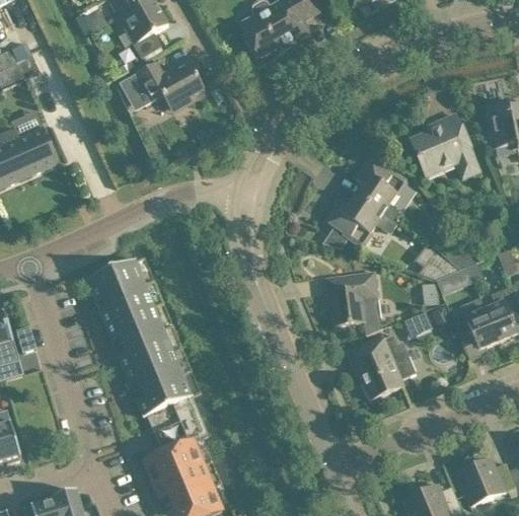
[(126,15),(140,41),(135,45),(142,58),(161,47),(154,33),(168,25),(154,0),(150,0),(143,4),(140,0),(117,0),(110,3),(120,18),(126,15)]
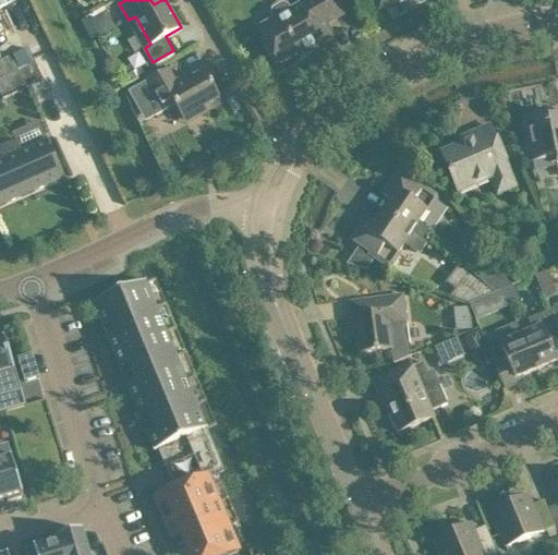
[(305,0),(291,9),(288,2),(282,0),(273,5),(270,11),(275,17),(259,26),(279,61),(301,48),(303,52),(332,36),(325,22),(341,12),(334,0),(305,0)]
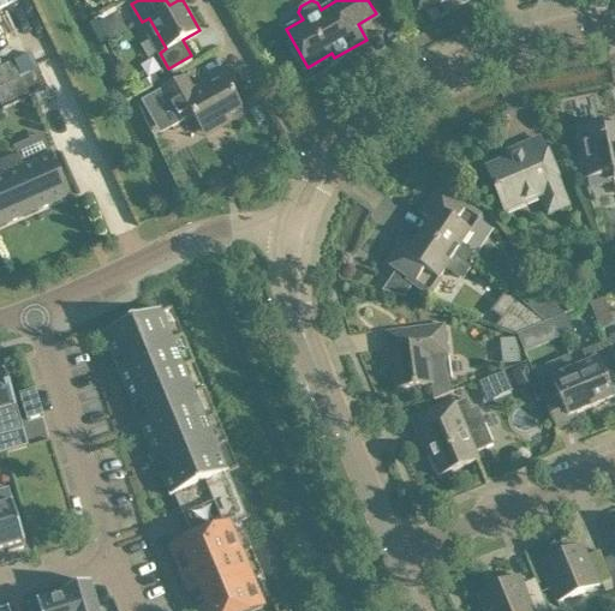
[(127,28),(117,9),(103,16),(99,21),(107,34),(113,36),(127,28)]
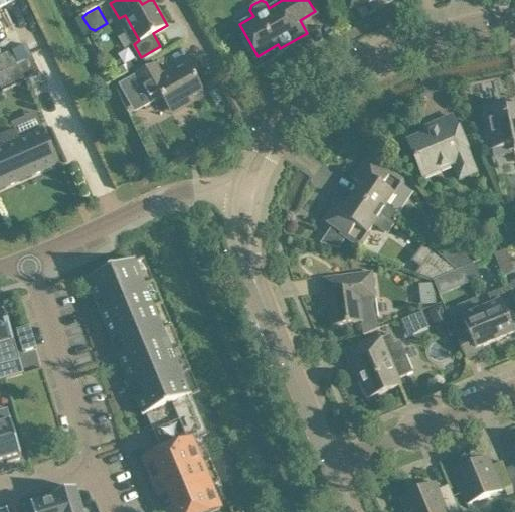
[(0,53),(0,83),(2,89),(35,72),(33,68),(37,66),(26,41),(0,53)]
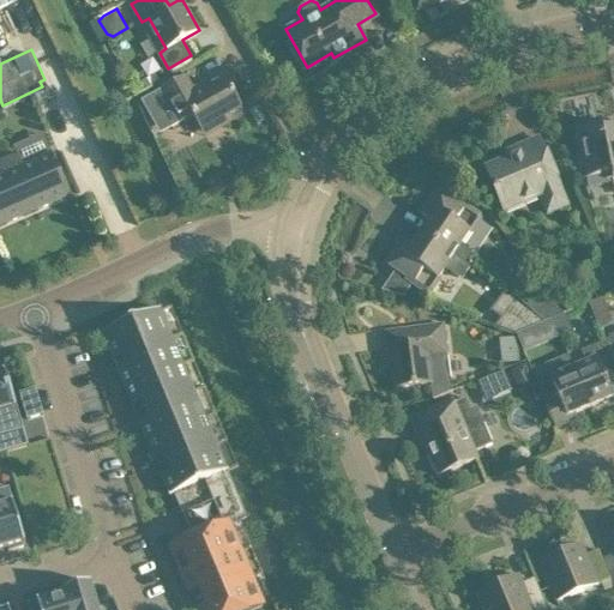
[(155,71),(142,78),(146,85),(158,78),(155,71)]
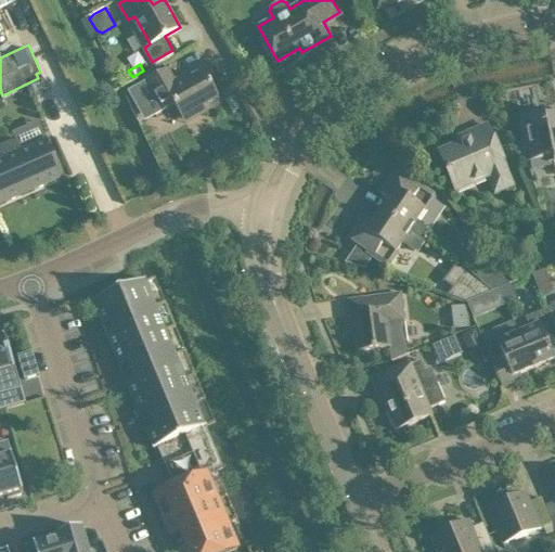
[(145,79),(128,89),(137,104),(154,94),(163,110),(175,103),(181,115),(219,94),(204,68),(190,77),(188,73),(175,80),(166,67),(145,79)]
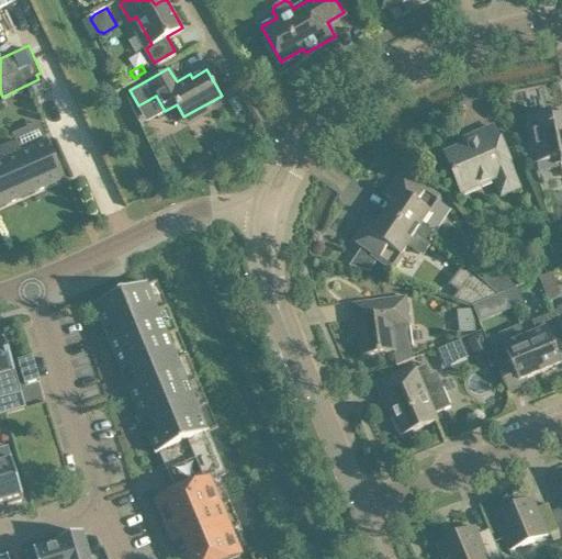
[(551,111),(528,115),(532,137),(532,140),(529,141),(534,161),(560,156),(561,161),(561,113),(552,116),(551,111)]
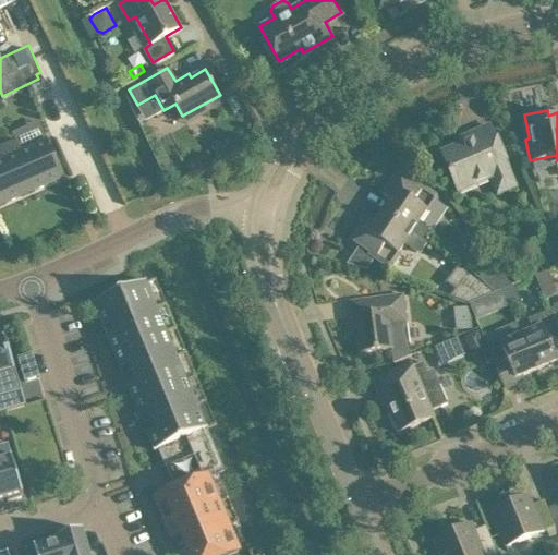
[(441,152),(450,171),(458,190),(492,176),(498,191),(514,184),(508,168),(509,167),(490,123),(458,137),(460,143),(441,152)]
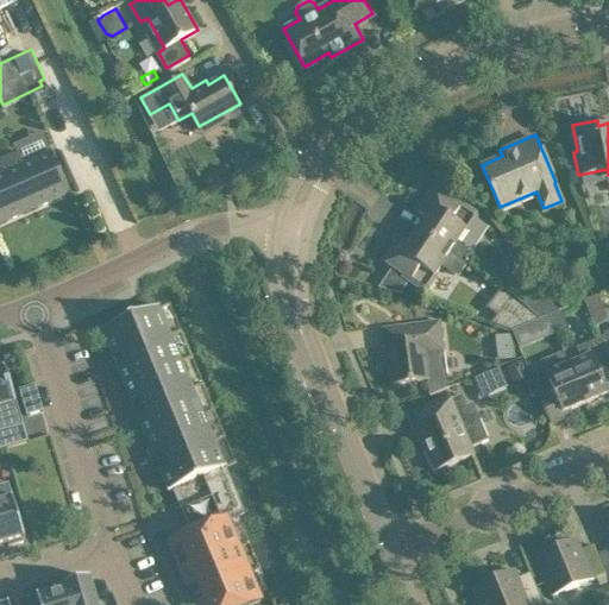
[(18,150),(0,157),(0,222),(70,191),(52,151),(24,163),(18,150)]
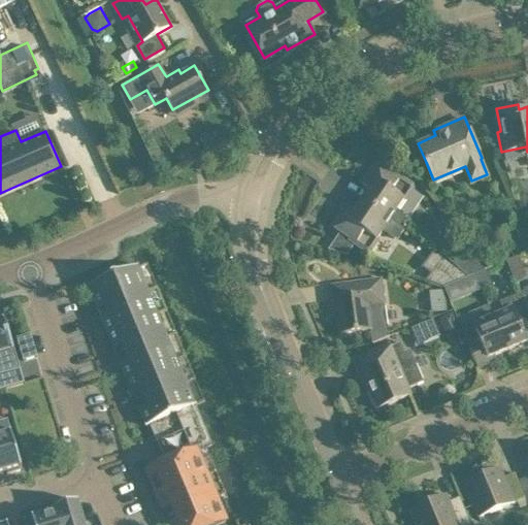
[(369,188),(362,198),(405,227),(410,220),(397,207),(403,198),(406,199),(414,188),(413,184),(400,174),(399,176),(375,161),(366,175),(362,173),(358,181),(369,188)]
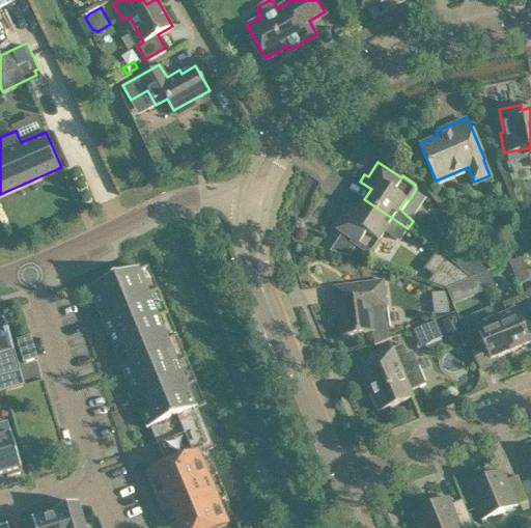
[(408,228),(364,199),(357,210),(346,202),(341,210),(344,212),(334,226),(358,242),(357,244),(369,252),(373,251),(382,240),(380,239),(385,230),(399,240),(408,228)]
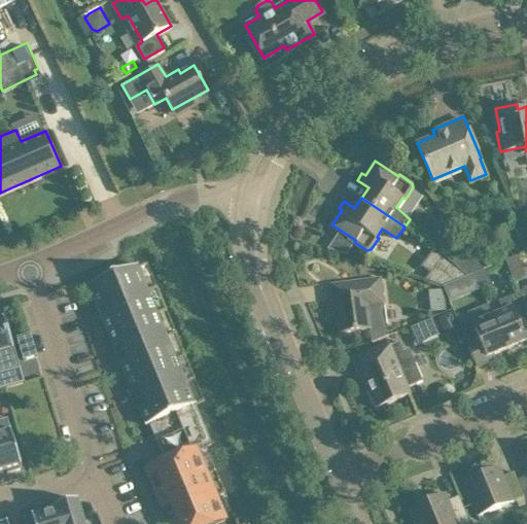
[(506,233),(515,252),(526,247),(526,234),(523,225),(506,233)]
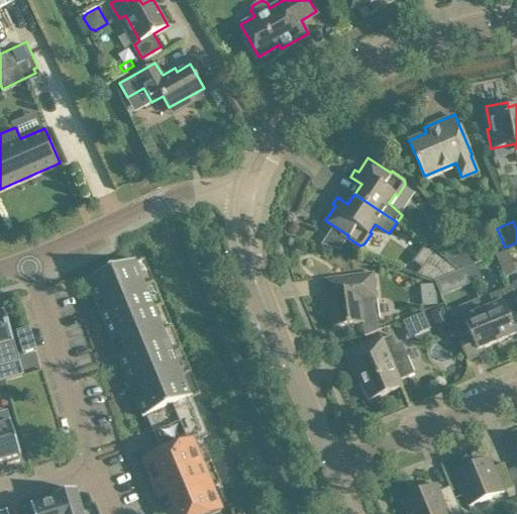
[(417,253),(424,243),(414,236),(407,245),(417,253)]
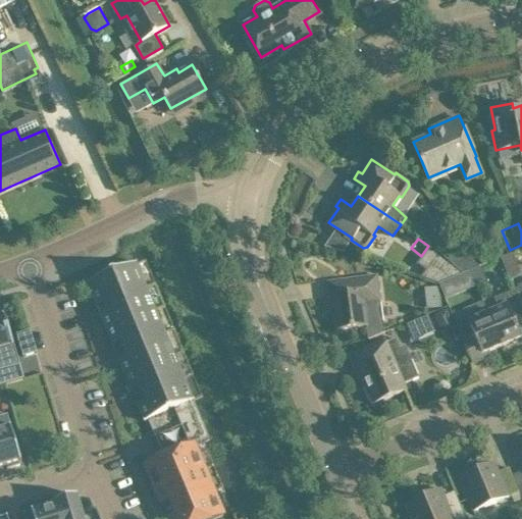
[(420,275),(427,278),(437,282),(438,281),(462,272),(452,264),(430,247),(418,262),(426,268),(420,275)]
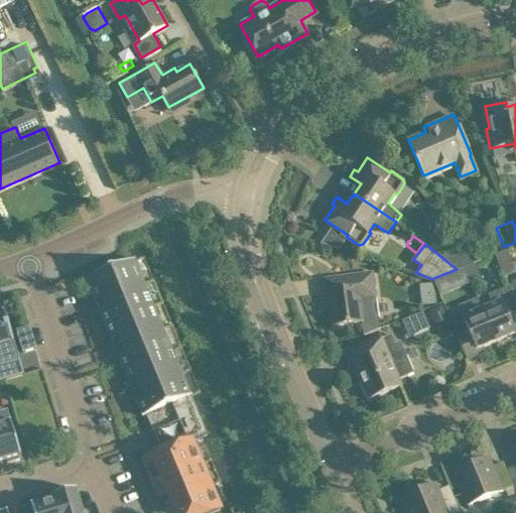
[(464,245),(446,261),(457,269),(464,265),(477,260),(464,245)]
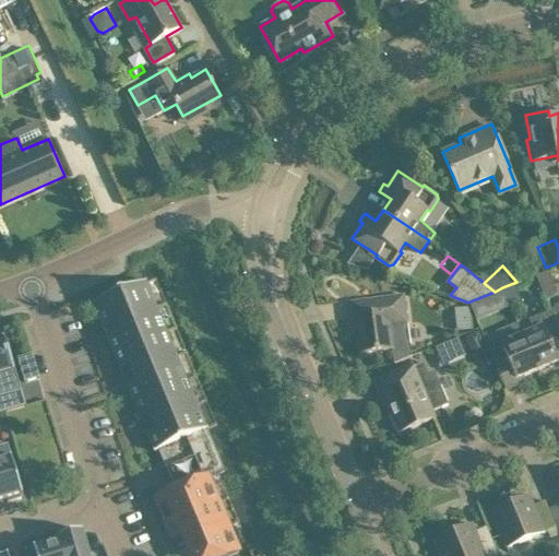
[(548,269),(536,274),(546,297),(555,293),(557,287),(548,269)]
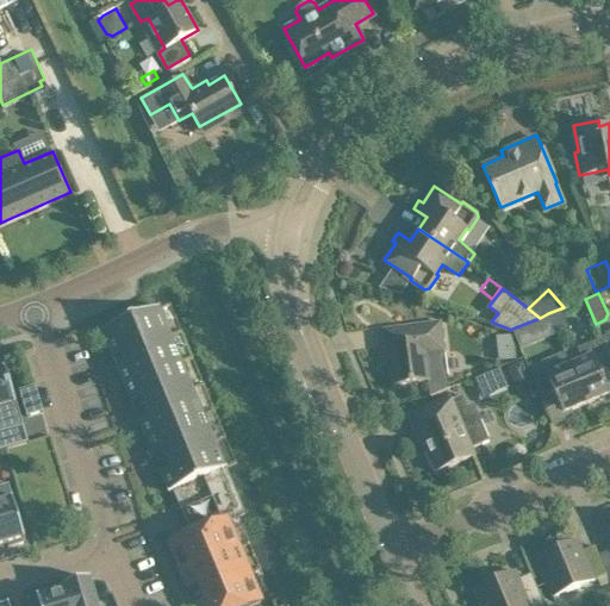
[(101,329),(113,356),(170,332),(159,305),(101,329)]
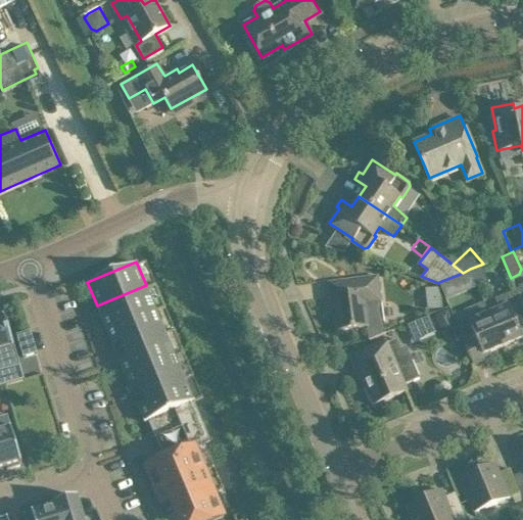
[(463,273),(439,282),(440,285),(445,297),(476,284),(470,269),(463,273)]
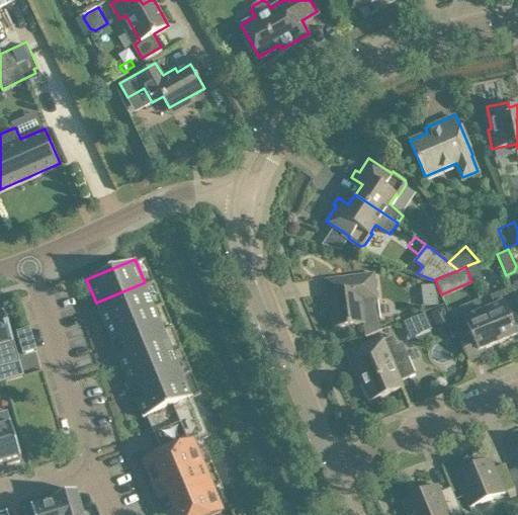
[(374,271),(345,275),(325,278),(329,305),(331,304),(334,326),(363,322),(364,335),(381,328),(374,271)]
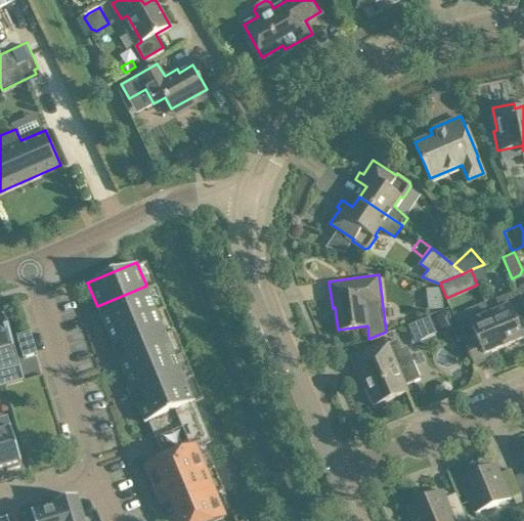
[(97,306),(106,330),(156,309),(146,286),(97,306)]
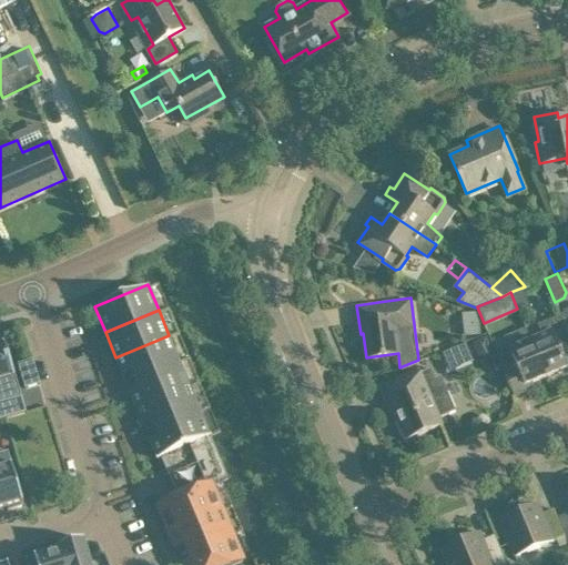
[(462,312),(464,334),(480,332),(478,310),(462,312)]
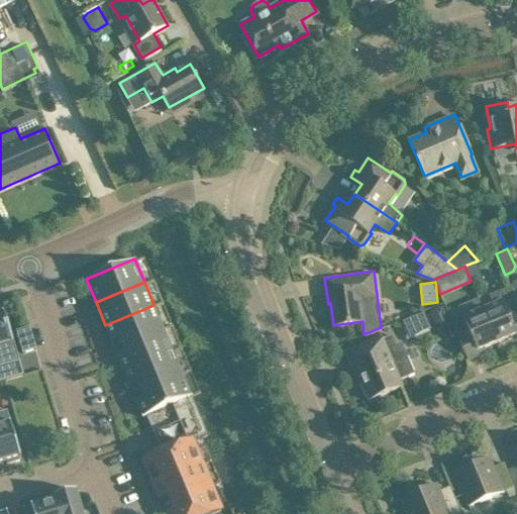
[(493,303),(483,307),(497,341),(516,333),(516,336),(516,303),(510,286),(489,294),(493,303)]
